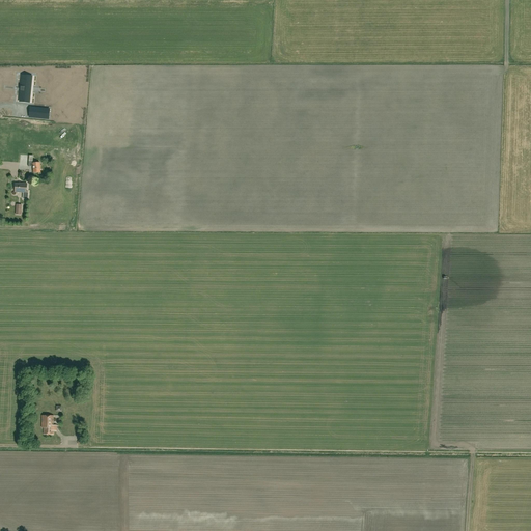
[(54,80),(62,80),(63,72),(49,72),(49,75),(55,75),(54,80)]
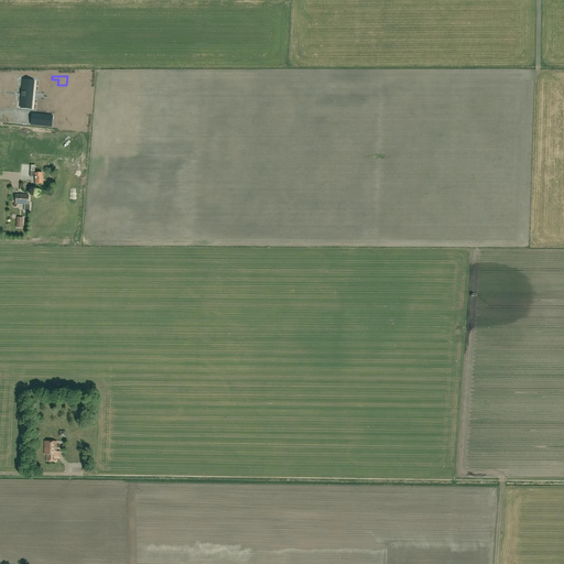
[(33,86),(23,85),(21,102),(31,104),(33,86)]
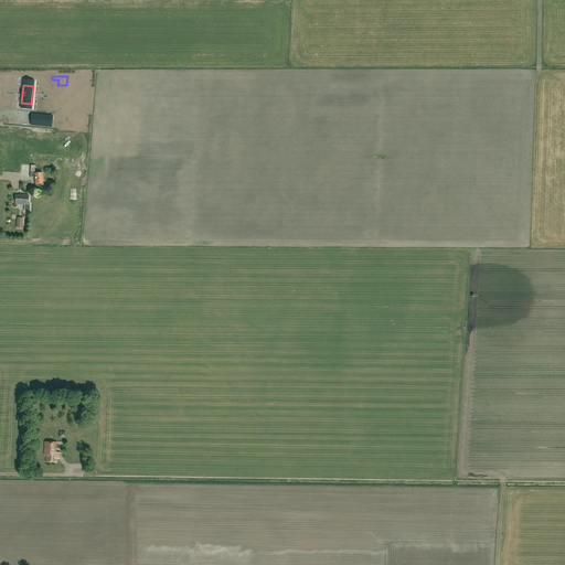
[(35,166),(31,166),(30,177),(35,177),(35,184),(43,184),(42,173),(34,173),(35,166)]
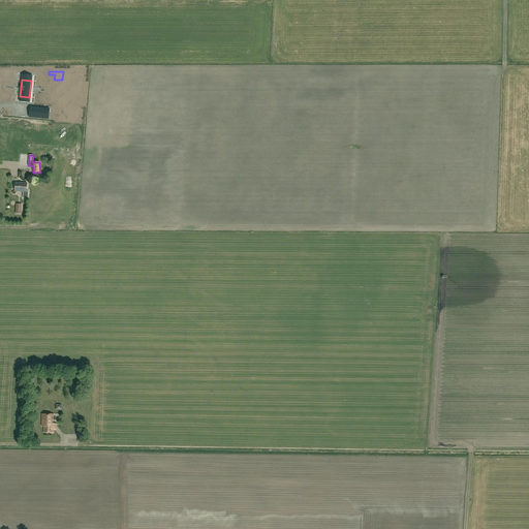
[(28,191),(27,191),(27,183),(21,183),(21,184),(14,184),(14,191),(23,191),(23,198),(28,198),(28,191)]
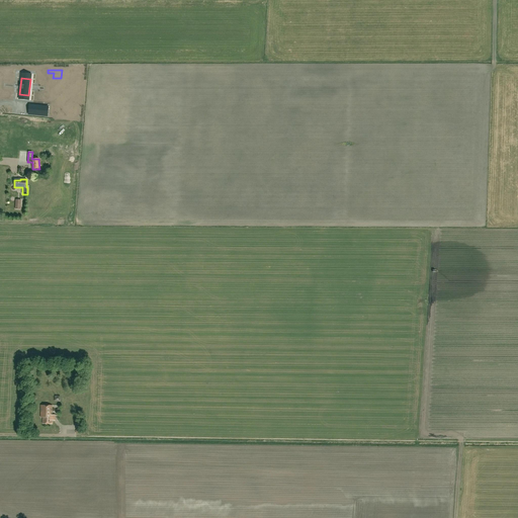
[(40,405),(40,418),(42,418),(42,424),(52,424),(53,406),(40,405)]
